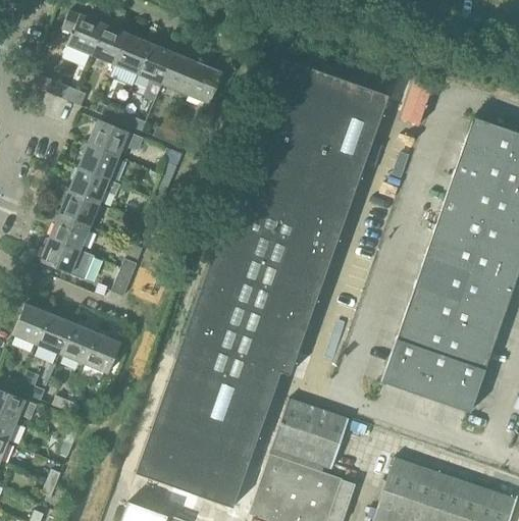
[(91,53),(104,22),(81,13),(67,43),(91,53)]
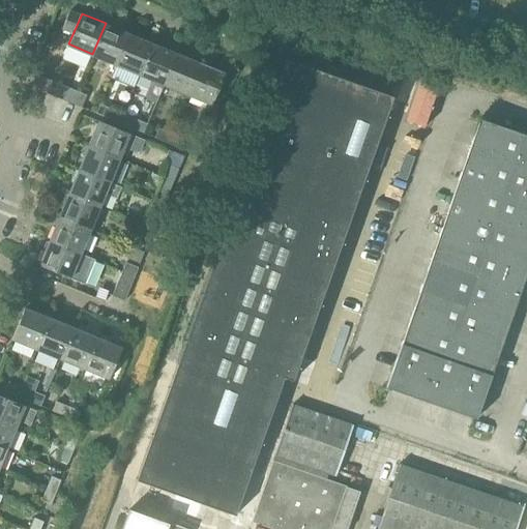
[(116,64),(129,33),(106,23),(92,54),(116,64)]
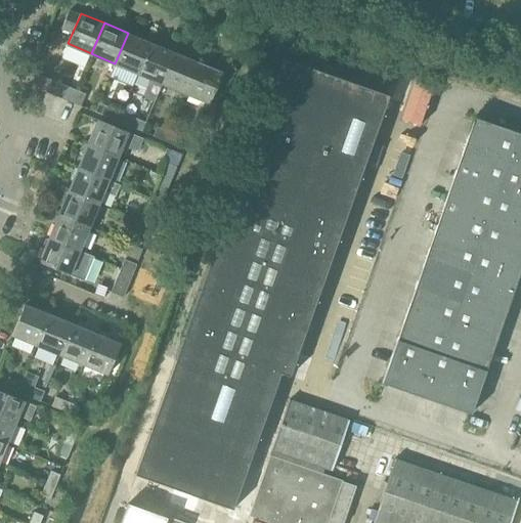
[(138,74),(152,43),(128,33),(115,63),(138,74)]
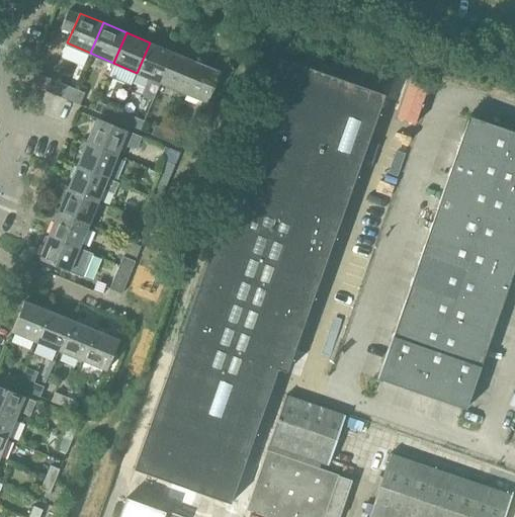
[(154,98),(160,82),(172,52),(150,42),(137,73),(149,78),(143,93),(154,98)]
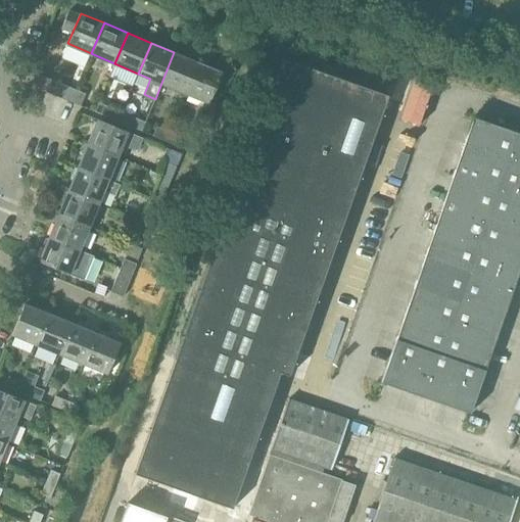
[(185,93),(197,62),(174,52),(161,83),(185,93)]
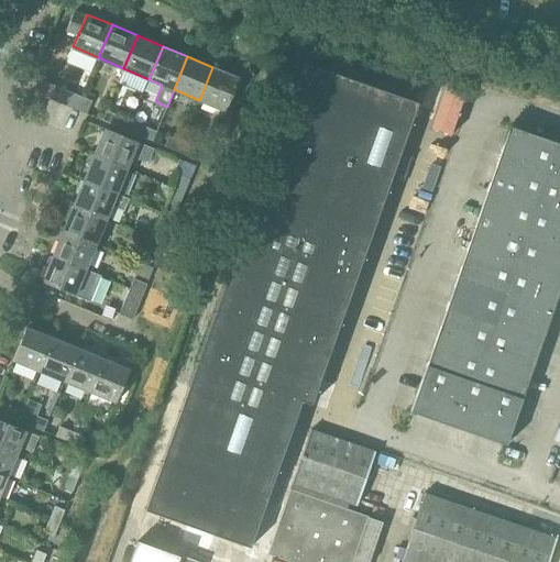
[(310,404),(418,101),(305,61),(145,510),(251,548),(303,401),(310,404)]
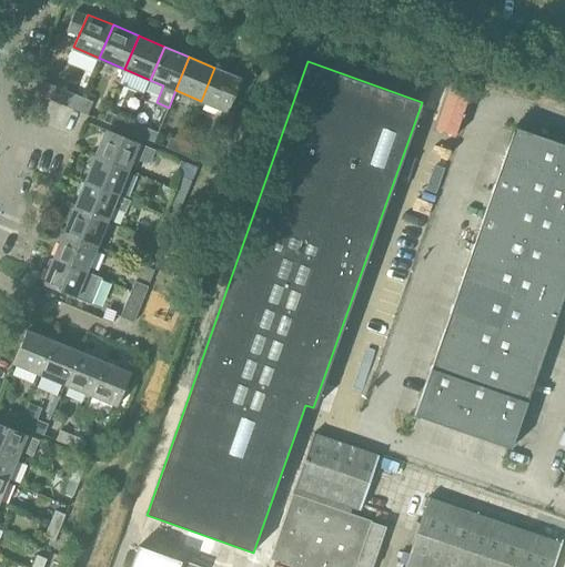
[(226,112),(241,79),(214,68),(201,101),(226,112)]
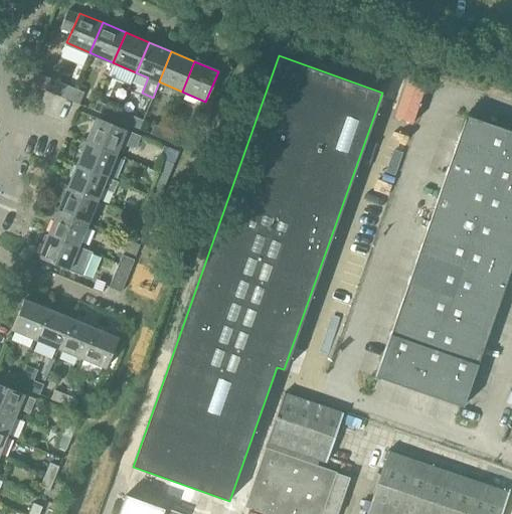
[(58,94),(63,82),(39,72),(34,83),(58,94)]
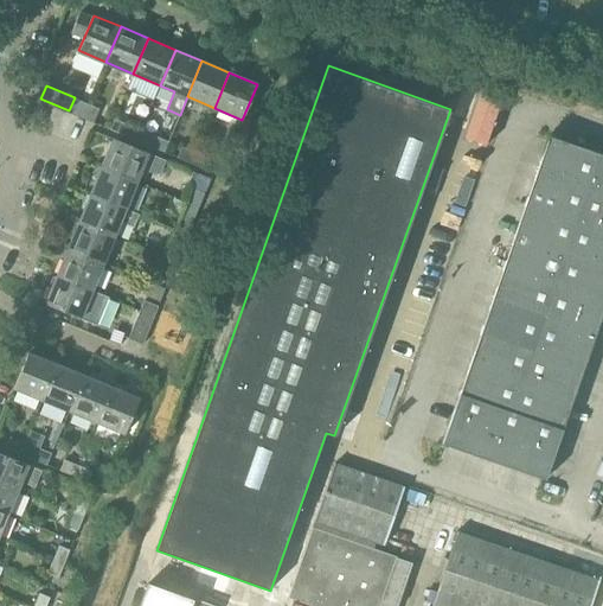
[(94,121),(100,107),(75,97),(69,110),(94,121)]
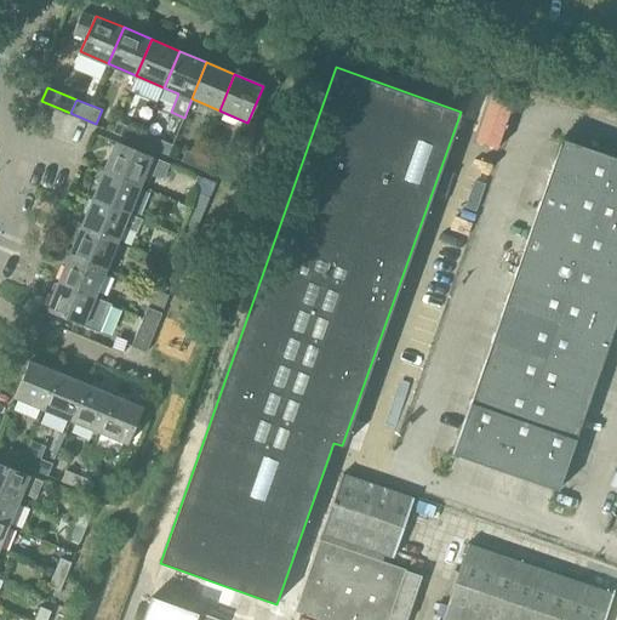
[(141,142),(144,132),(118,120),(113,131),(141,142)]
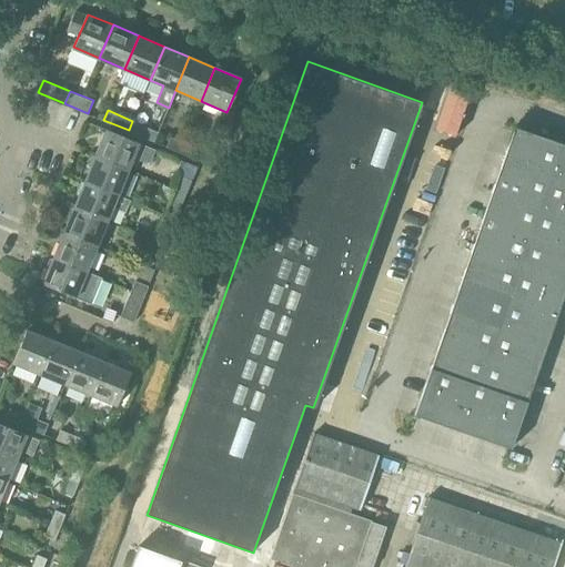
[(153,141),(158,131),(132,121),(129,130),(153,141)]
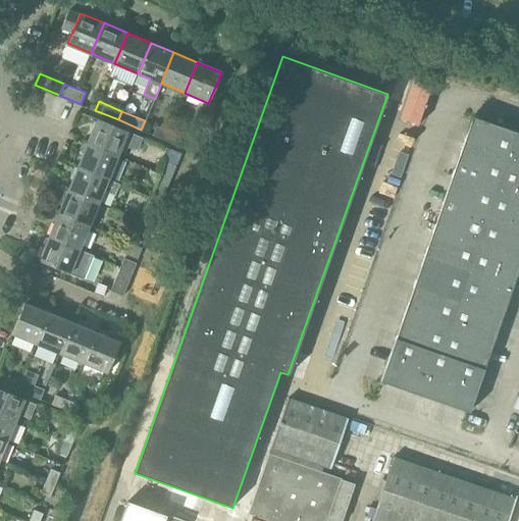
[(507,161),(517,132),(475,116),(465,146),(507,161)]
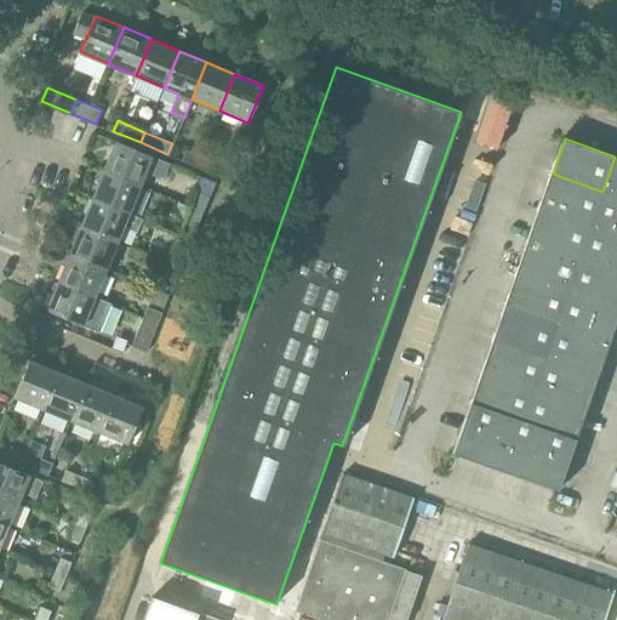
[(164,176),(170,163),(115,141),(106,168),(141,182),(147,170),(164,176)]
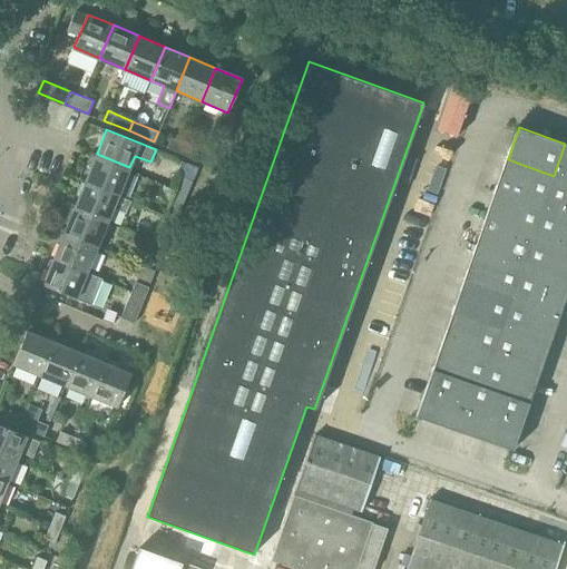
[(179,151),(184,141),(170,136),(166,146),(179,151)]
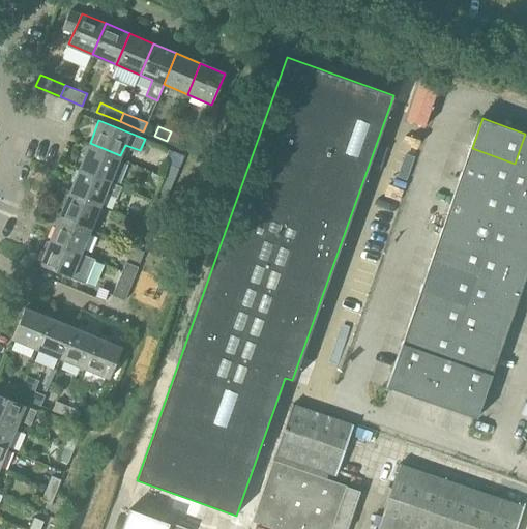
[(179,146),(182,137),(171,131),(167,141),(179,146)]
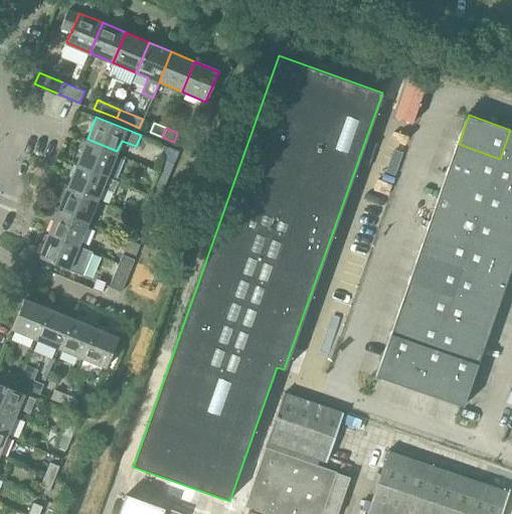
[(511,130),(510,130),(500,159),(511,163),(511,130)]
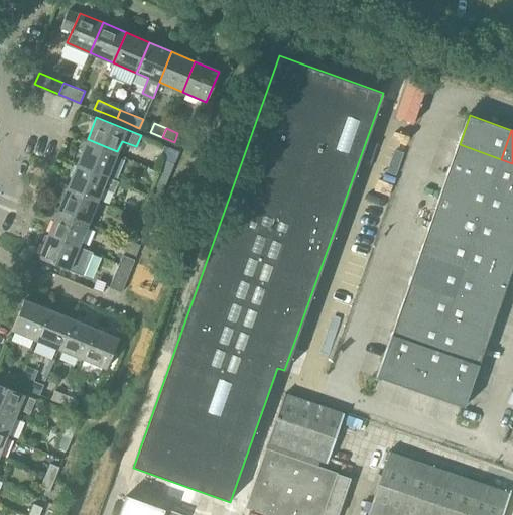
[(108,174),(117,151),(88,139),(78,162),(108,174)]
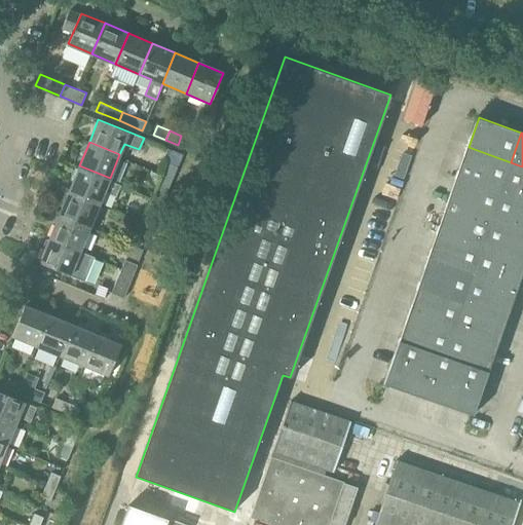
[(500,190),(511,162),(469,147),(458,175),(500,190)]
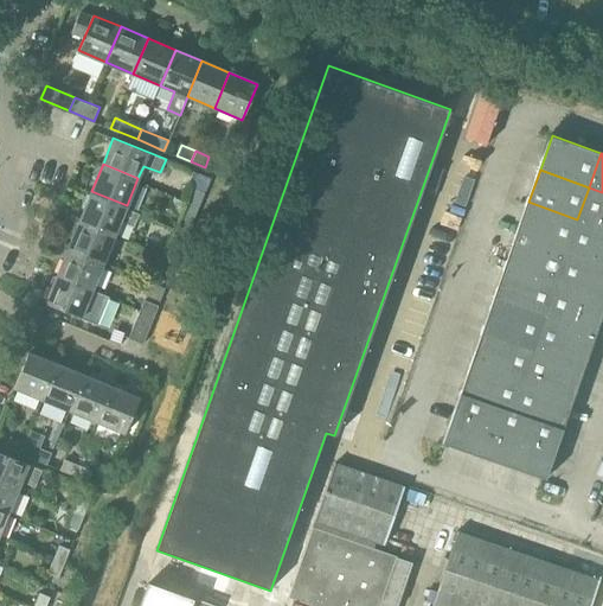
[(199,206),(211,179),(197,173),(191,187),(194,189),(188,202),(199,206)]
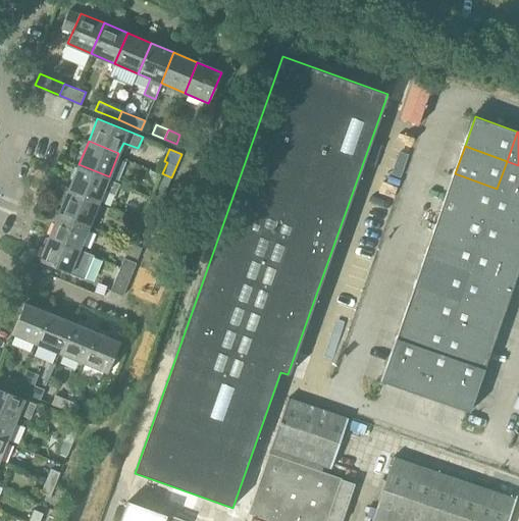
[(518,165),(507,161),(497,189),(518,196),(518,165)]
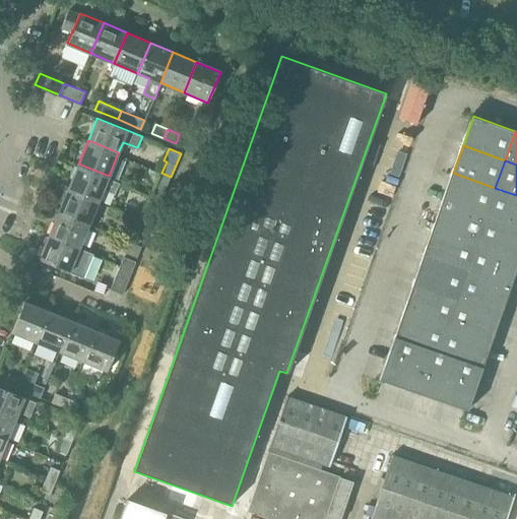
[(114,193),(119,182),(108,178),(109,176),(78,164),(69,187),(100,200),(104,189),(114,193)]
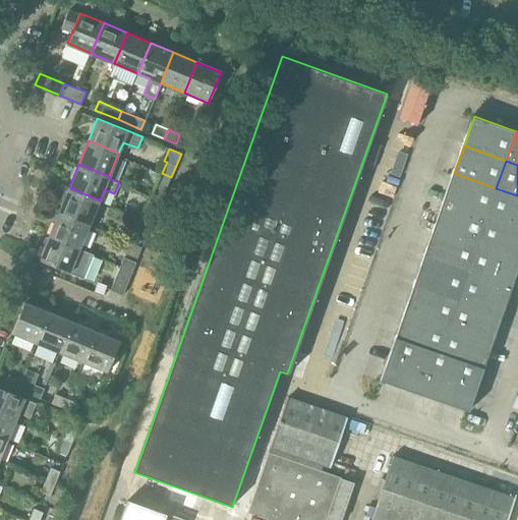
[(161,201),(171,177),(162,173),(152,197),(161,201)]
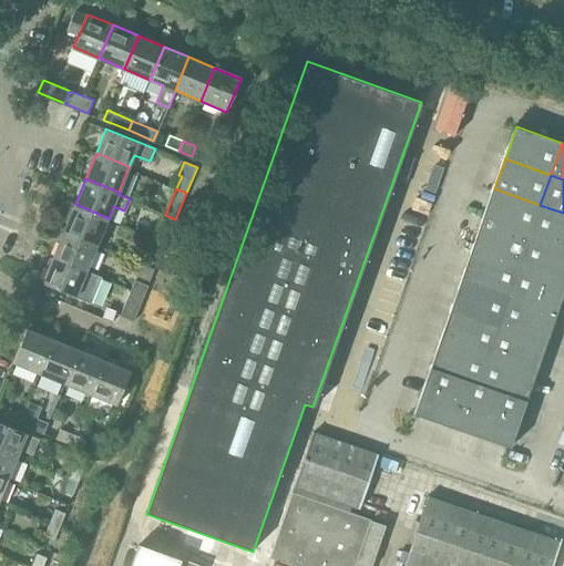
[(563,213),(540,205),(494,188),(484,219),(530,235),(563,247),(563,213)]
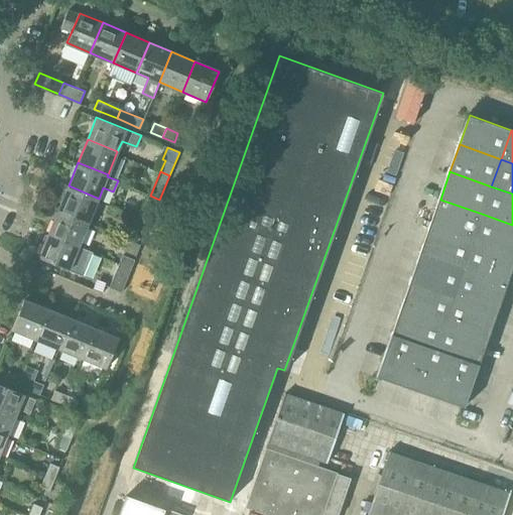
[(89,221),(99,199),(69,185),(59,209),(89,221)]
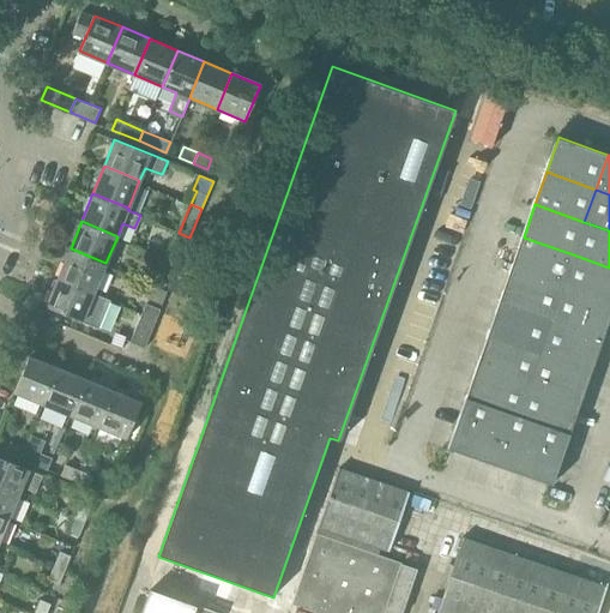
[(561,287),(573,254),(524,238),(512,270),(561,287)]
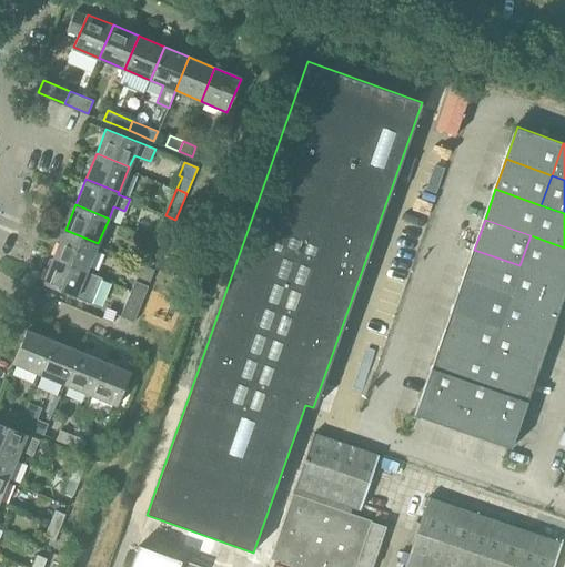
[(165,245),(171,232),(161,228),(155,241),(165,245)]
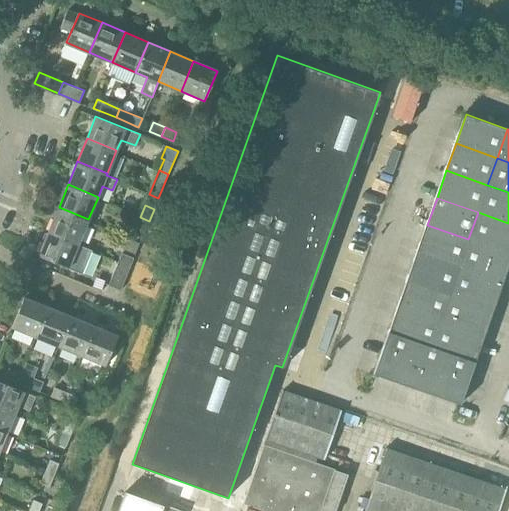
[(88,250),(89,246),(79,242),(88,219),(59,207),(48,233),(88,250)]
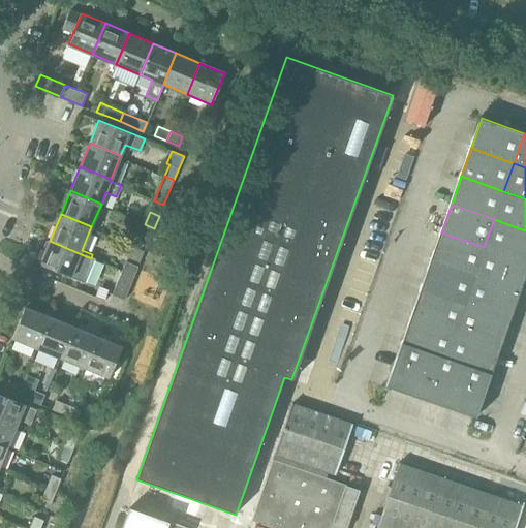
[(525,230),(494,219),(484,247),(525,261),(525,230)]
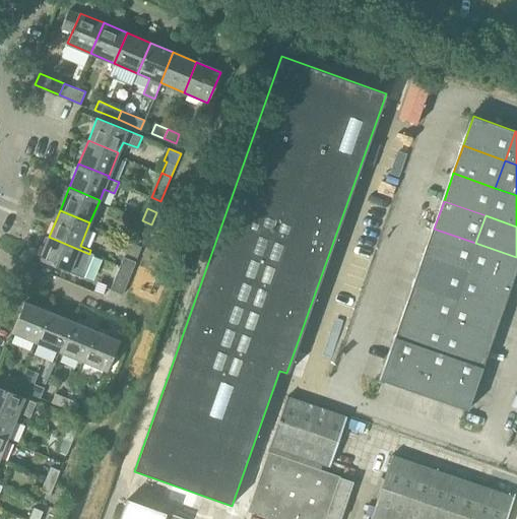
[(146,237),(151,224),(142,220),(137,233),(146,237)]
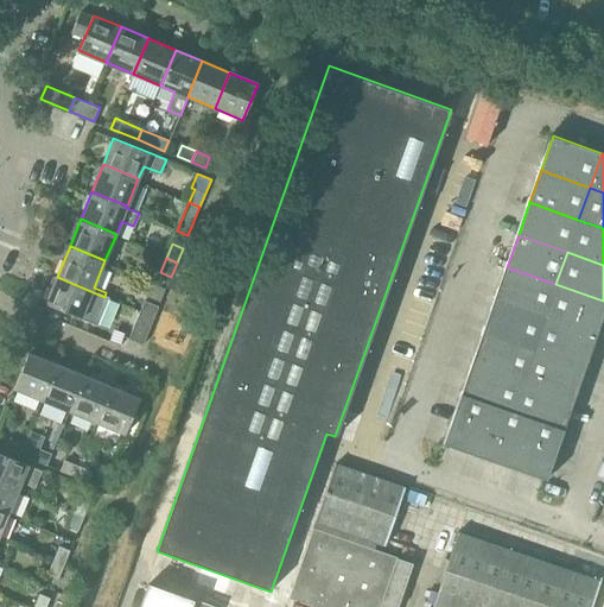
[(545,317),(555,284),(507,267),(496,299),(545,317)]
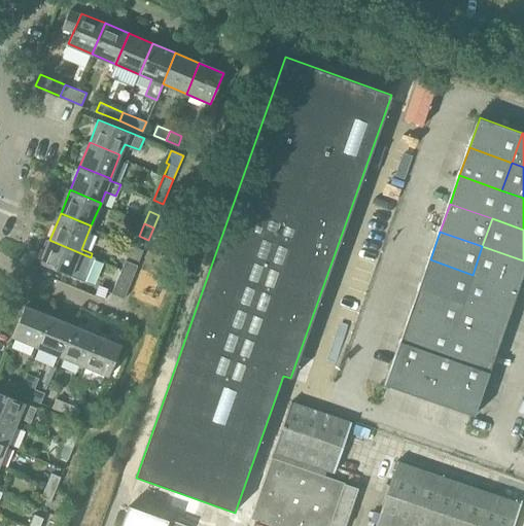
[(89,261),(91,257),(49,240),(40,264),(71,276),(78,257),(89,261)]
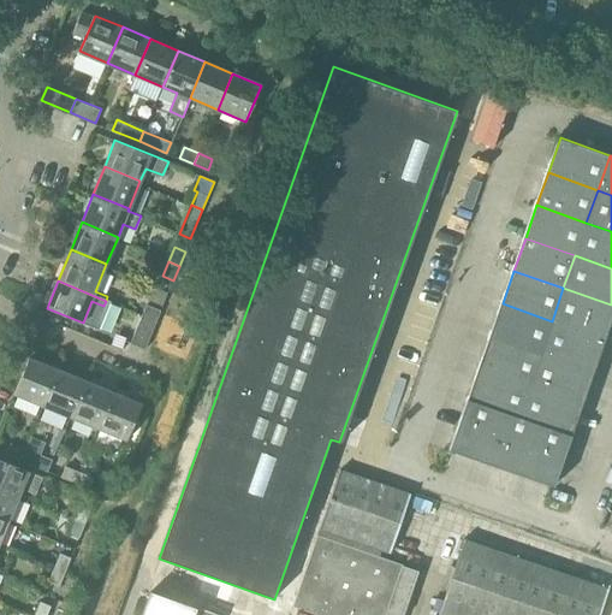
[(153,288),(152,290),(166,296),(166,295),(167,291),(154,285),(153,288)]
